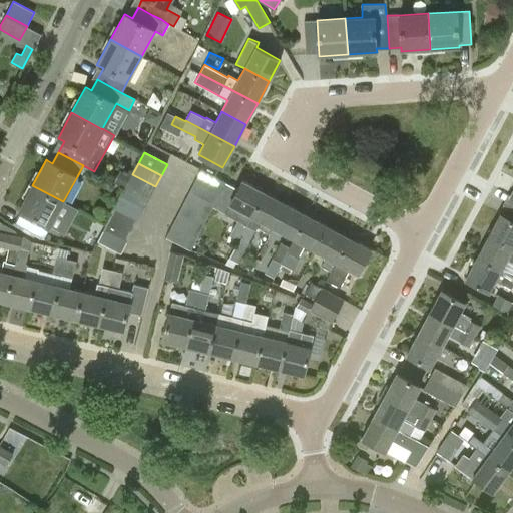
[(199,170),(194,180),(219,193),(225,183),(199,170)]
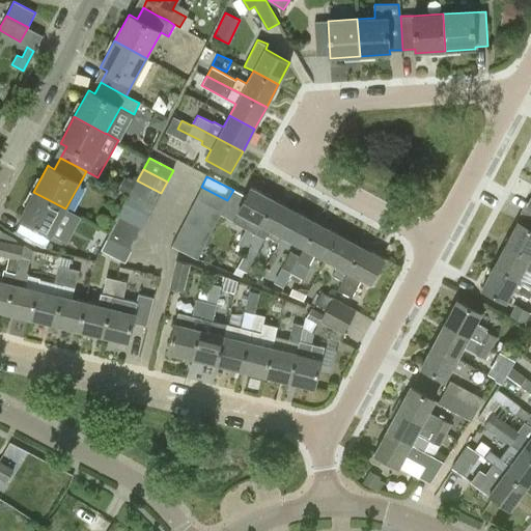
[(137,180),(131,192),(155,204),(161,193),(137,180)]
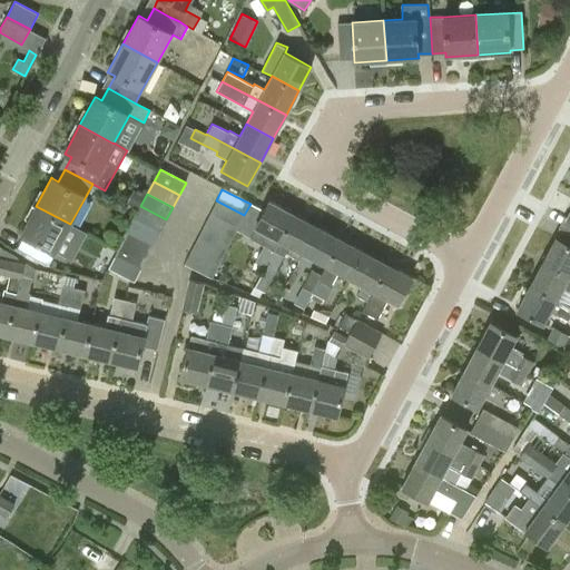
[(216,200),(209,214),(237,228),(244,215),(216,200)]
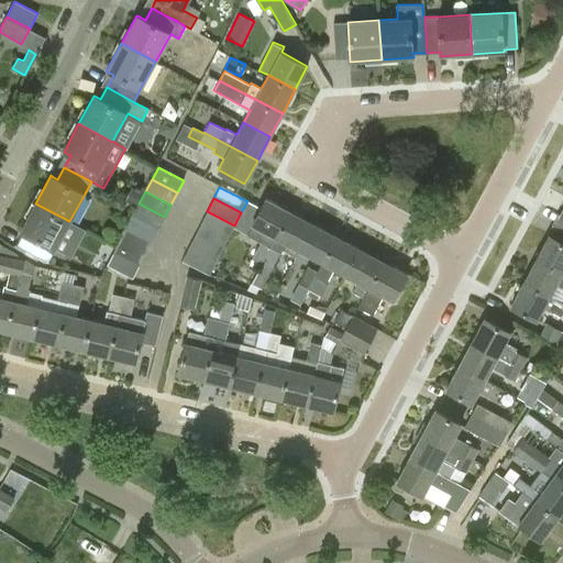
[(267,198),(252,224),(247,234),(261,242),(253,258),(262,263),(290,210),(267,198)]
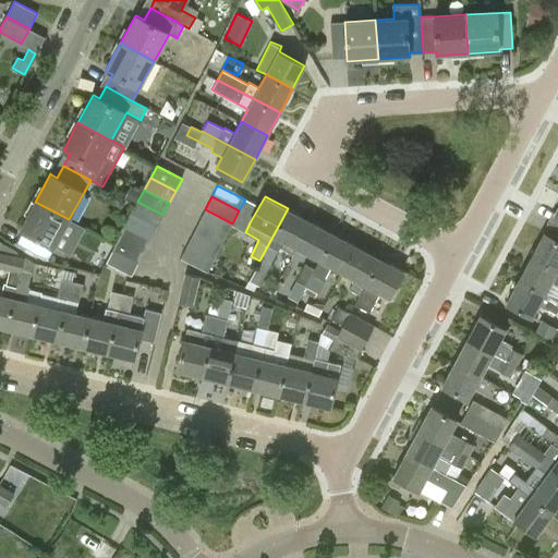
[(35,202),(20,230),(22,231),(27,233),(21,245),(47,259),(53,247),(55,246),(69,220),(69,219),(35,202)]
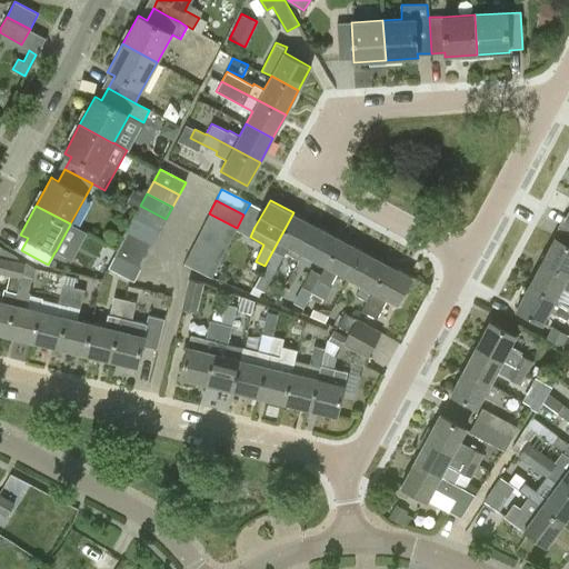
[(140,206),(135,218),(160,231),(166,219),(140,206)]
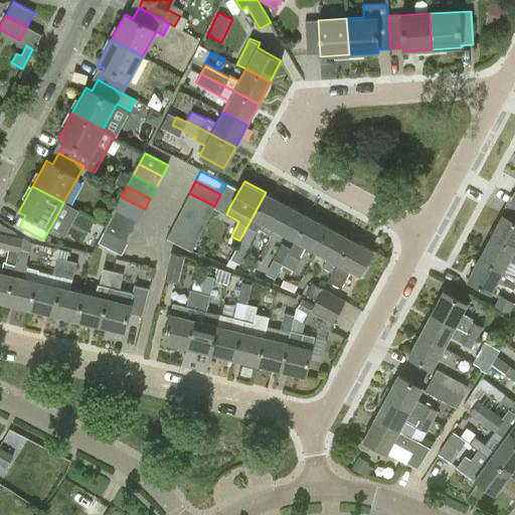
[(288,204),(266,192),(239,240),(248,245),(258,227),(271,234),(274,229),(288,204)]
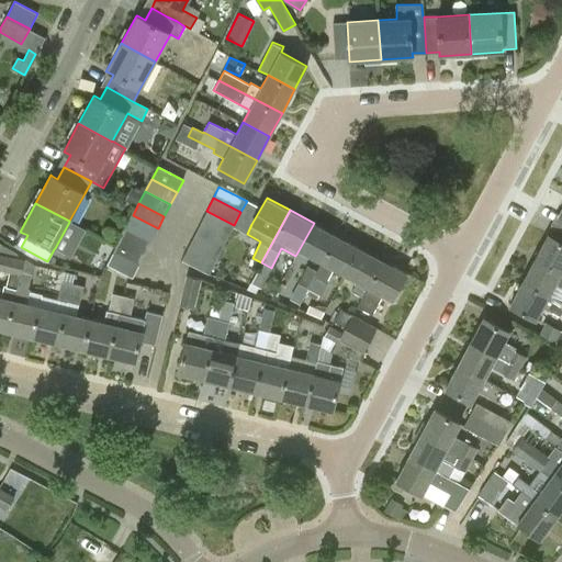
[(206,211),(200,223),(228,237),(234,225),(206,211)]
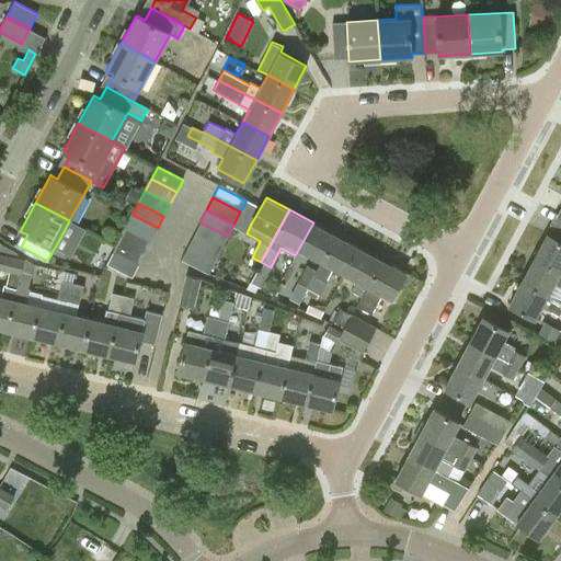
[(158,228),(133,215),(126,227),(151,240),(158,228)]
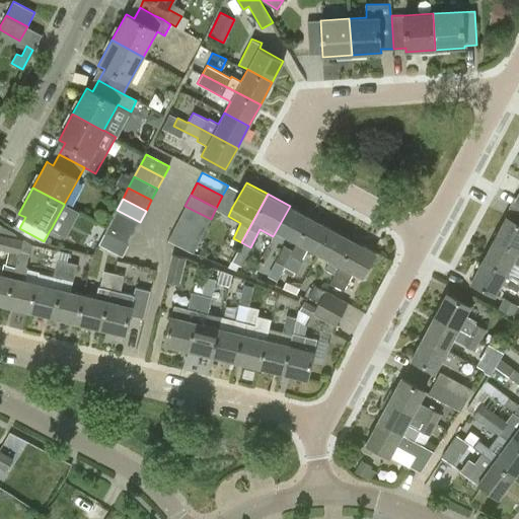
[(211,219),(184,206),(178,217),(205,230),(211,219)]
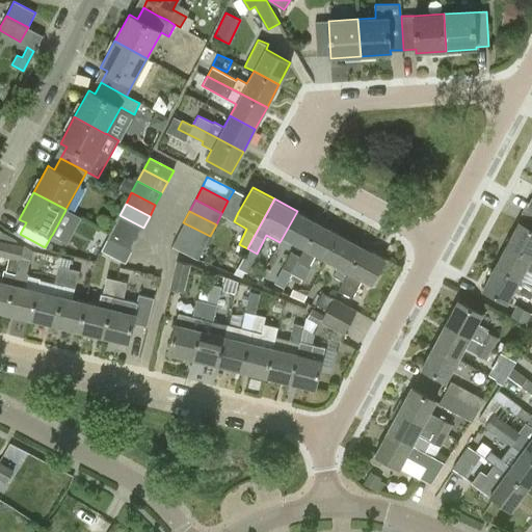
[(297,211),(283,237),(304,248),(319,222),(297,211)]
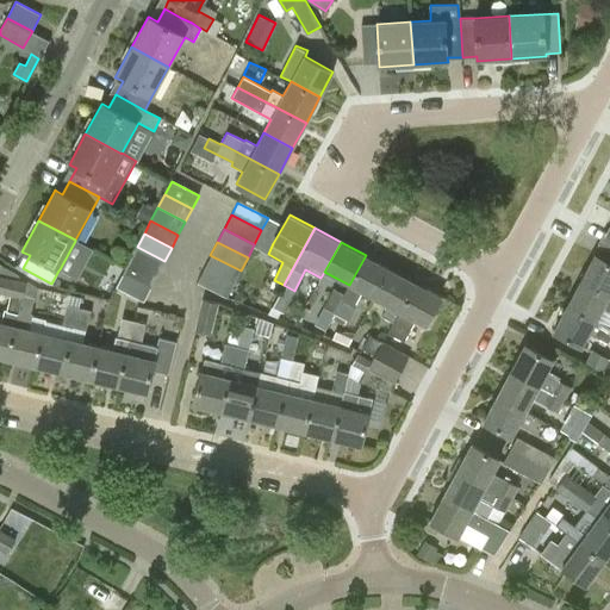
[(165,261),(137,247),(130,260),(157,274),(165,261)]
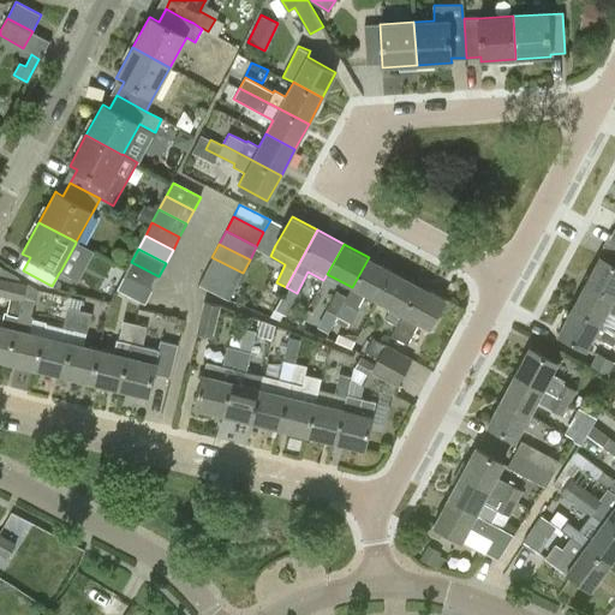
[(212,257),(206,270),(236,286),(243,273),(212,257)]
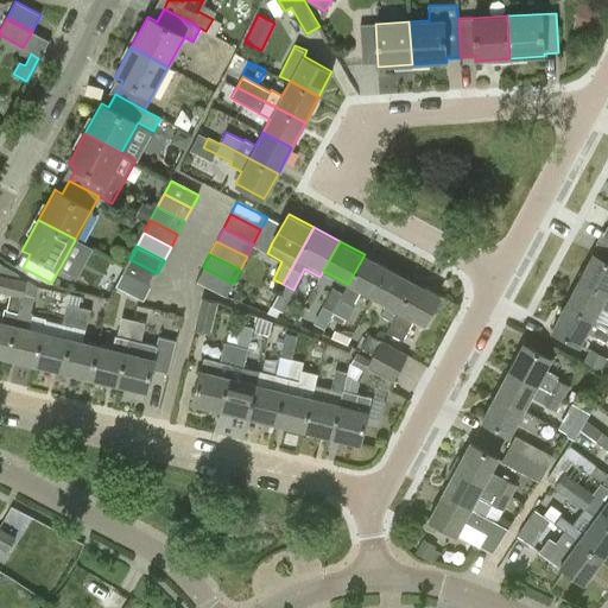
[(334,311),(330,317),(343,324),(346,318),(348,320),(355,305),(353,304),(360,291),(373,298),(390,268),(365,254),(348,284),(343,293),(334,311)]
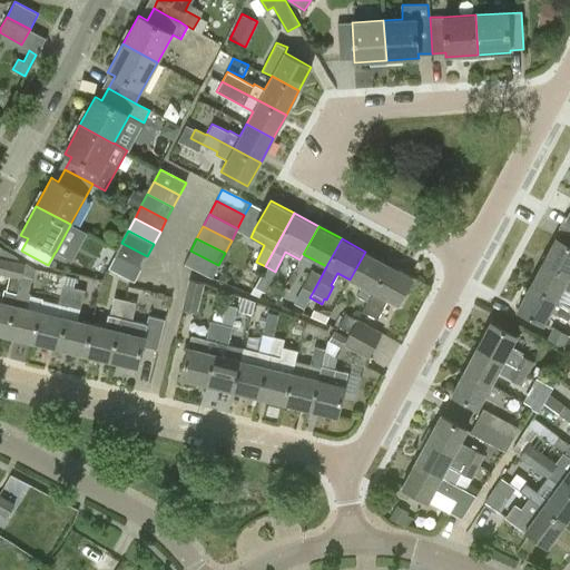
[(569,246),(556,238),(542,263),(569,277),(569,246)]
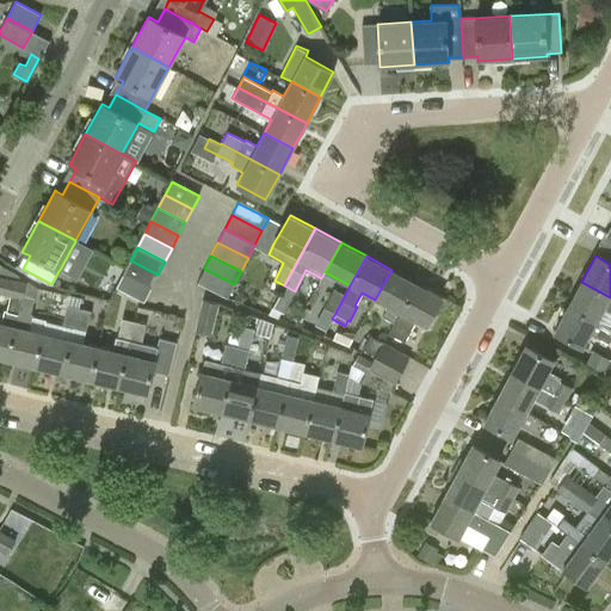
[(158,275),(130,260),(123,275),(150,289),(158,275)]
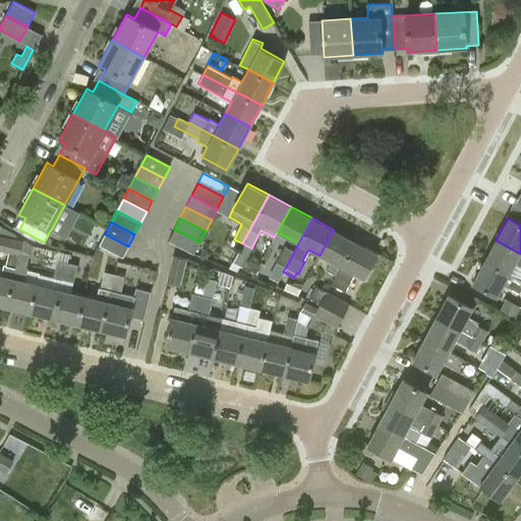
[(199,242),(174,229),(167,240),(193,254),(199,242)]
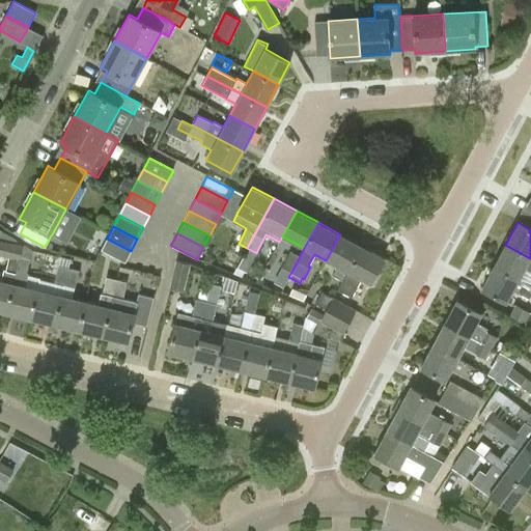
[(340,234),(326,260),(337,266),(332,275),(343,280),(362,246),(340,234)]
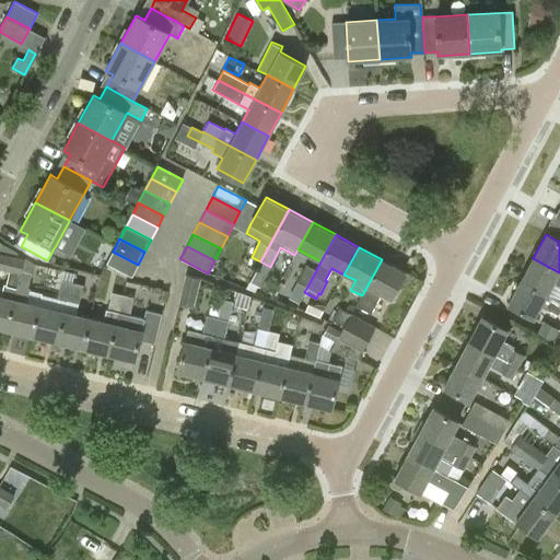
[(138,265),(113,252),(106,264),(131,277),(138,265)]
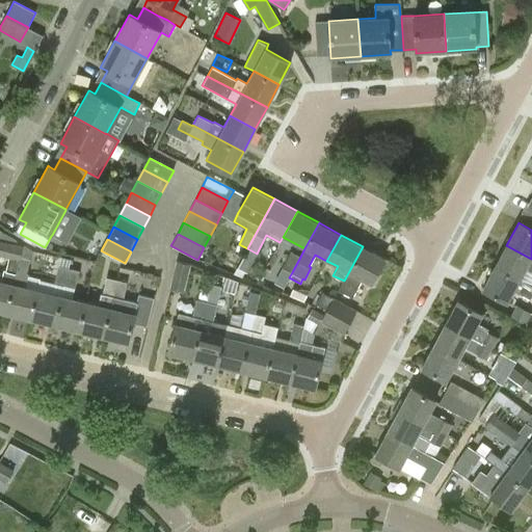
[(3,270),(1,281),(0,280),(0,312),(5,313),(22,246),(0,240),(0,256),(8,258),(6,271),(3,270)]
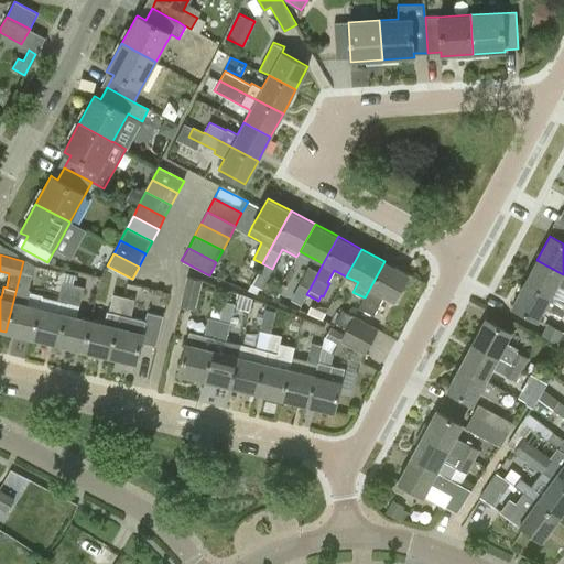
[(23,261),(6,332),(31,338),(40,306),(28,304),(31,290),(29,289),(34,264),(24,259),(24,261),(23,261)]
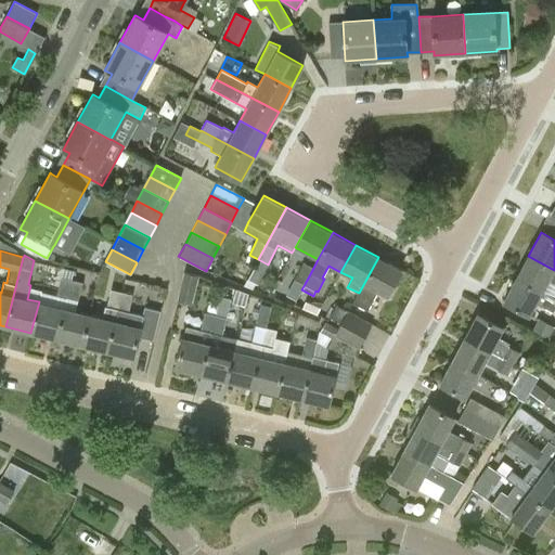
[(554,270),(528,256),(516,279),(554,299),(554,298),(542,292),(547,280),(554,284),(554,270)]
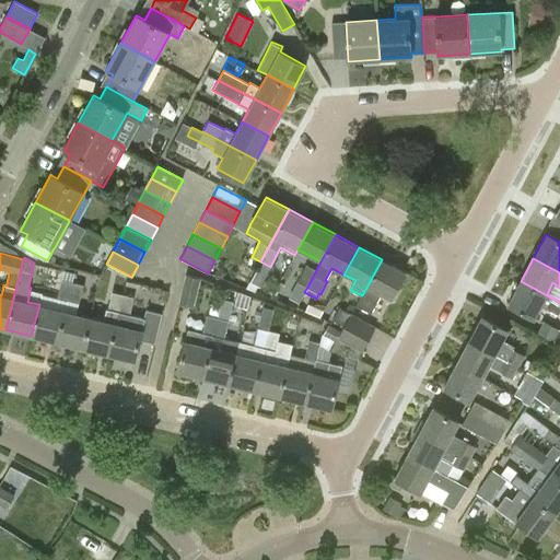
[(382,259),(362,295),(356,306),(370,314),(381,294),(391,300),(405,272),(382,259)]
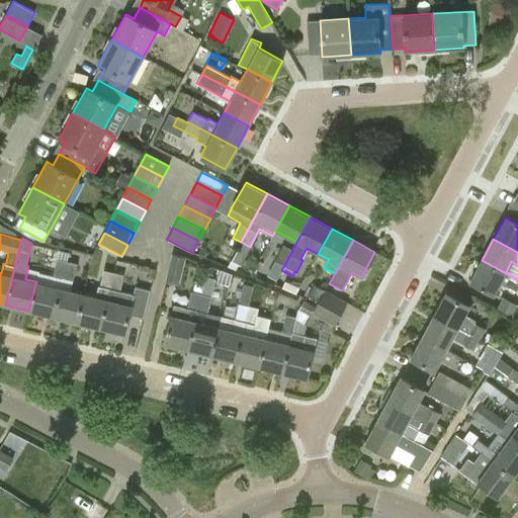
[(282,245),(274,260),(277,262),(282,265),(284,265),(292,250),(282,245)]
